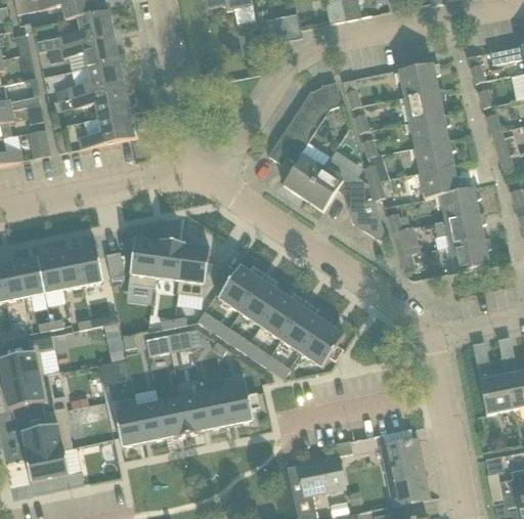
[(66,19),(77,16),(96,13),(96,12),(93,0),(25,0),(14,2),(16,12),(61,3),(66,19)]
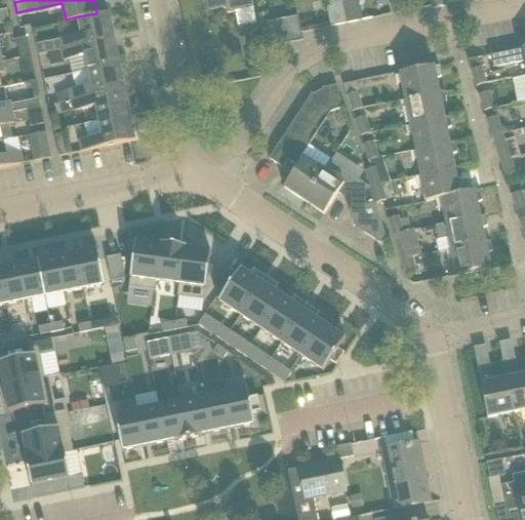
[(205,0),(207,7),(226,3),(227,9),(234,8),(237,23),(255,18),(251,0),(205,0)]
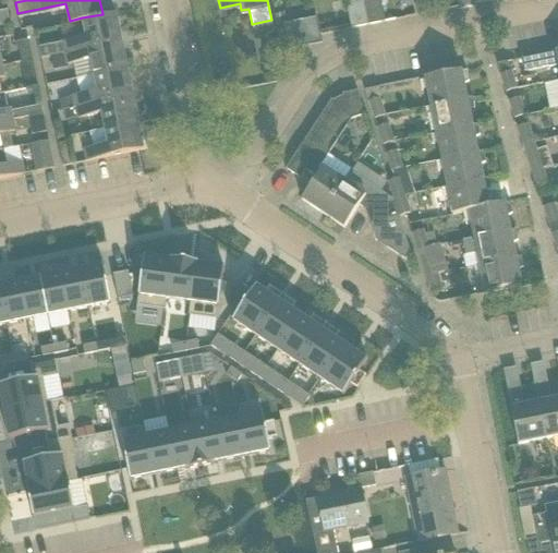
[(367,21),(362,0),(346,0),(351,24),(367,21)]
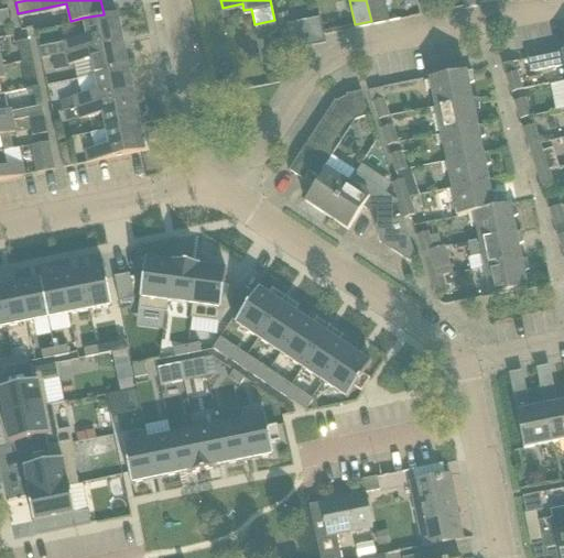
[(366,0),(371,21),(389,18),(384,0),(366,0)]
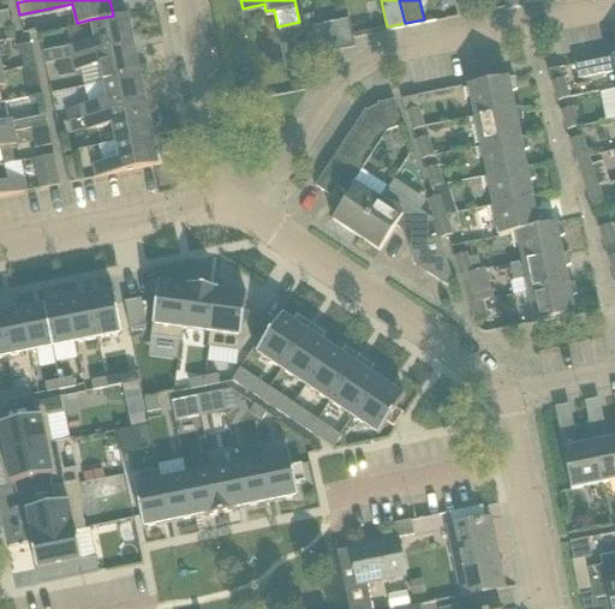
[(55,57),(71,54),(133,41),(127,11),(113,15),(113,16),(90,19),(94,36),(69,42),(69,47),(51,51),(52,58),(55,57)]
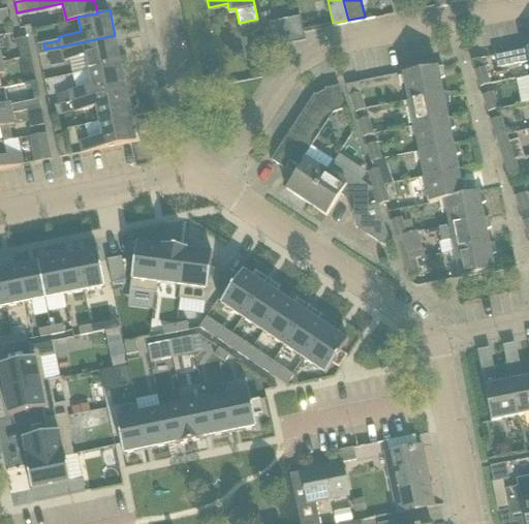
[(17,35),(20,56),(31,54),(27,34),(17,35)]
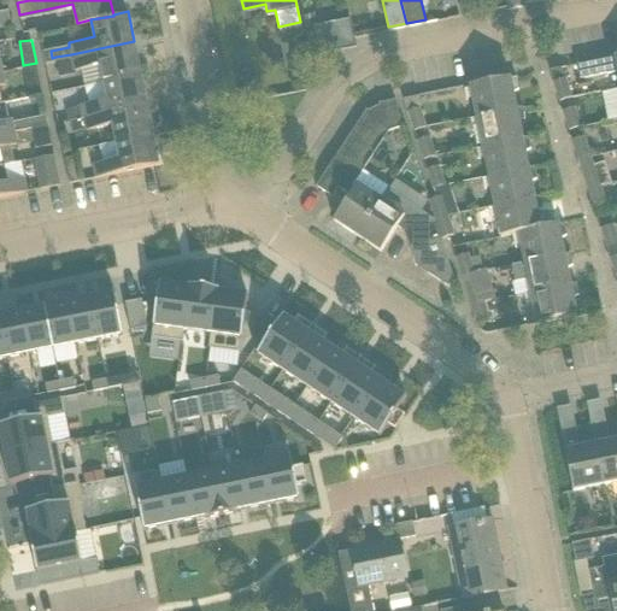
[(99,62),(103,78),(140,71),(134,41),(71,54),(72,65),(74,66),(99,62)]
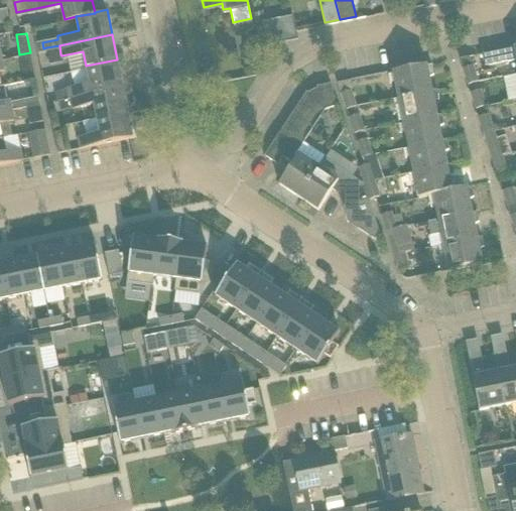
[(59,45),(46,47),(48,56),(60,54),(59,45)]
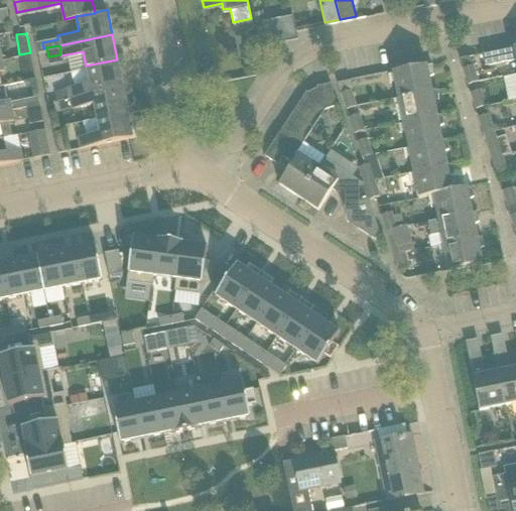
[(30,52),(19,54),(24,78),(34,76),(30,52)]
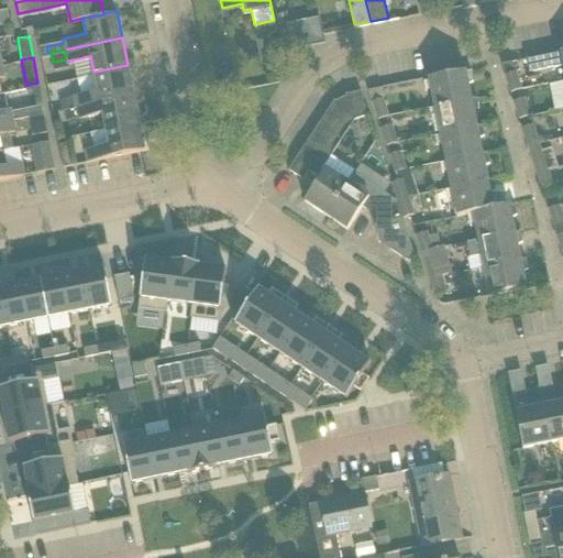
[(61,96),(63,107),(114,96),(133,93),(128,65),(94,72),(97,88),(74,93),(61,96)]
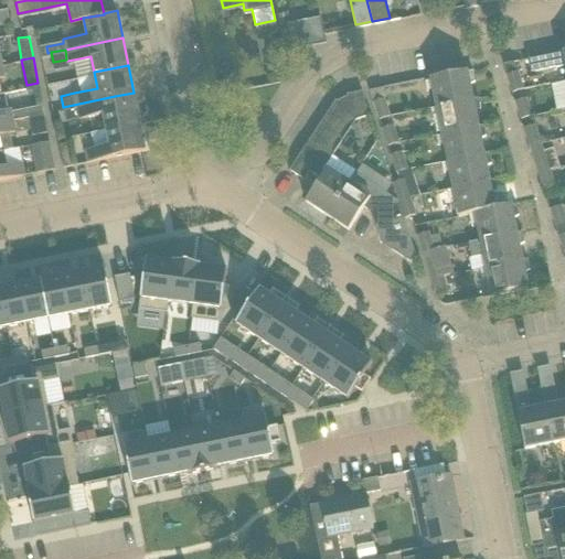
[(472,95),(469,81),(475,77),(472,66),(467,67),(429,75),(429,76),(425,77),(426,87),(432,86),(435,103),(472,96),(472,95)]
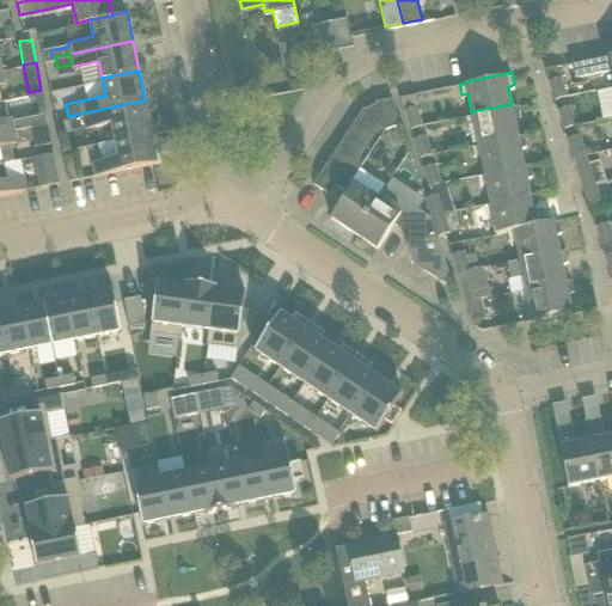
[(549,77),(555,96),(565,92),(560,73),(549,77)]
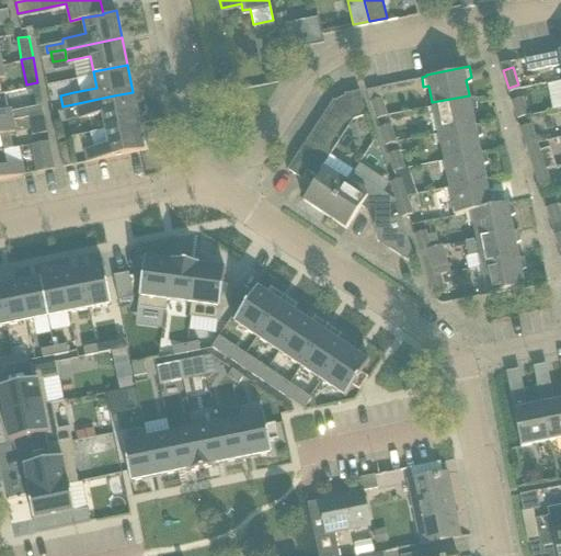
[(344,90),(344,92),(345,91),(353,115),(367,111),(359,87),(344,90)]
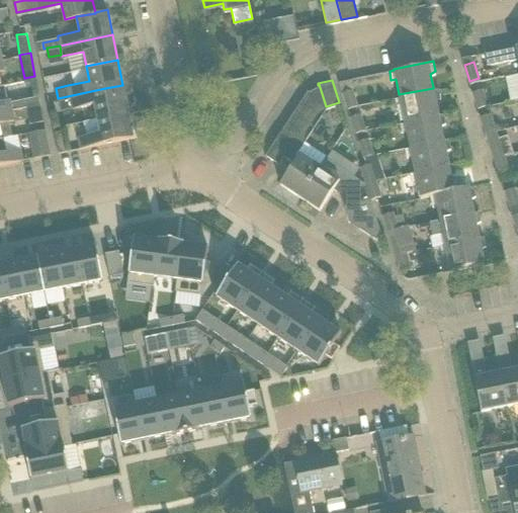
[(307,88),(299,100),(321,114),(326,106),(319,84),(318,85),(309,89),(307,88)]
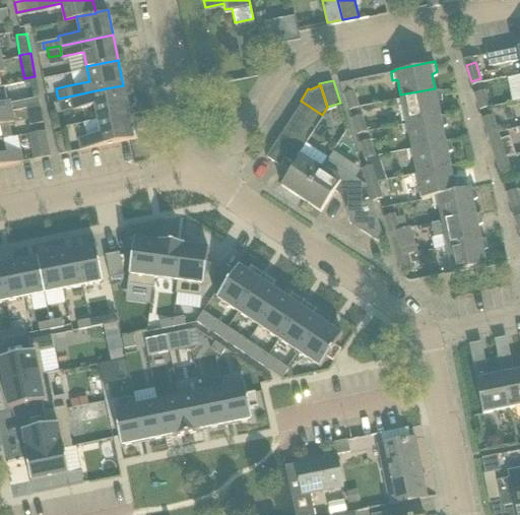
[(93,102),(96,116),(128,110),(123,85),(106,88),(58,99),(60,109),(93,102)]
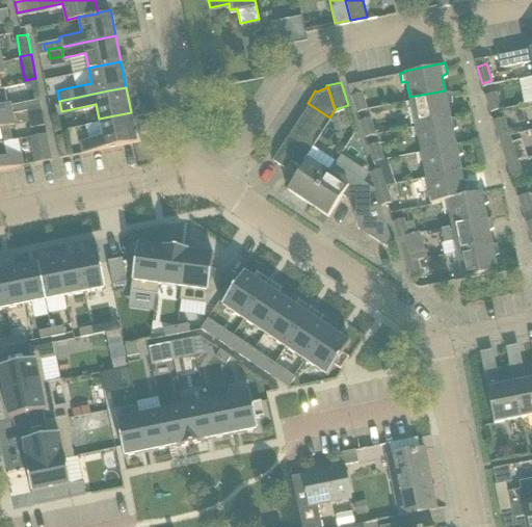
[(450,115),(447,101),(452,99),(450,88),(445,89),(445,90),(409,97),(405,98),(406,107),(411,106),(415,123),(450,115)]
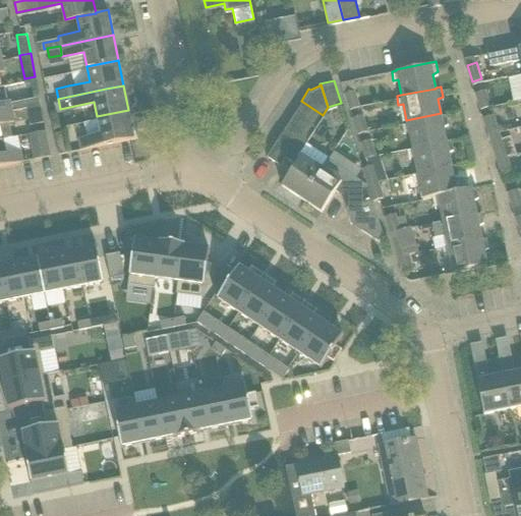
[(475,91),(480,107),(489,103),(484,87),(475,91)]
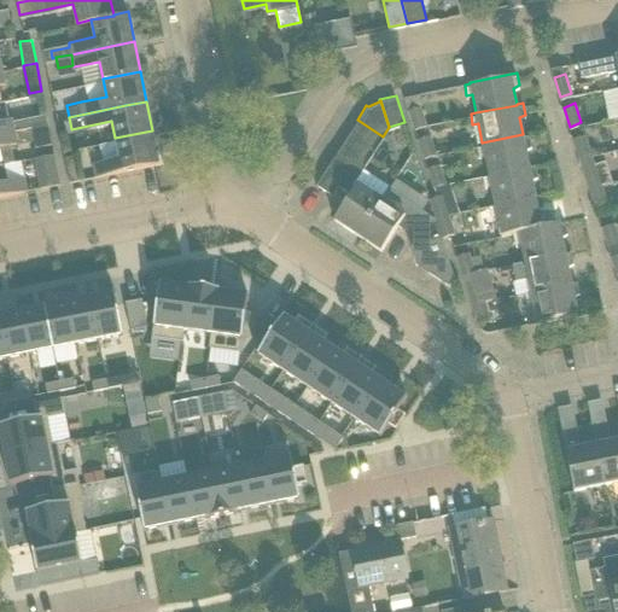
[(408,108),(414,127),(426,123),(419,104),(408,108)]
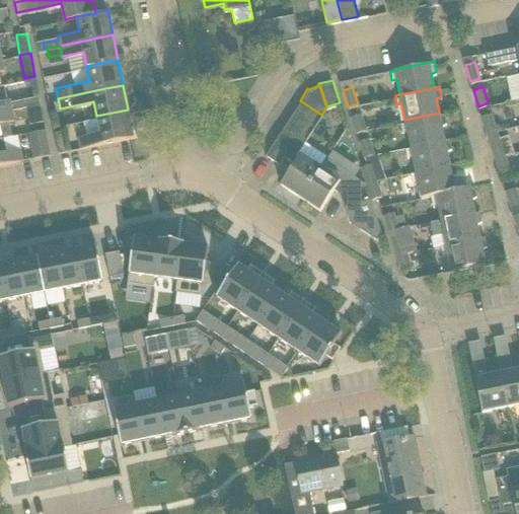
[(0,109),(11,108),(9,97),(0,98),(0,109)]
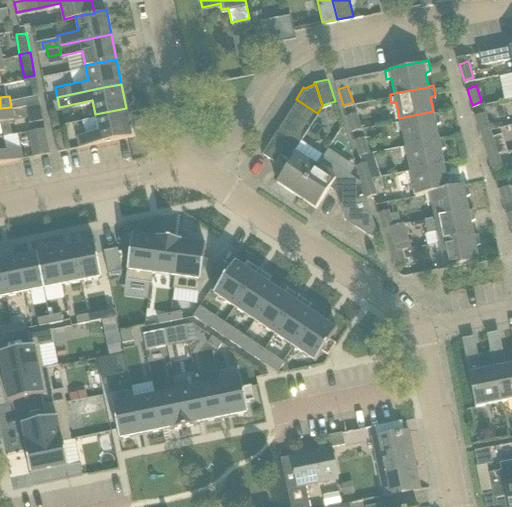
[(296,99),(289,109),(310,123),(317,113),(296,99)]
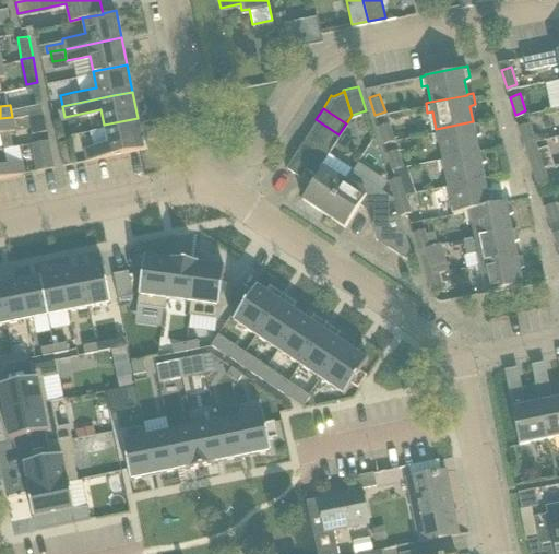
[(46,128),(43,109),(28,112),(32,130),(46,128)]
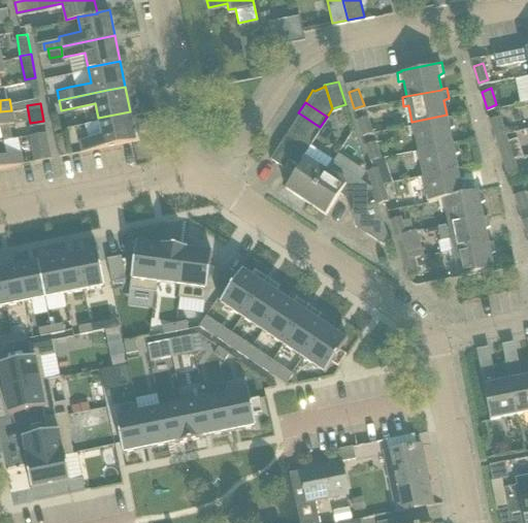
[(0,111),(0,138),(4,138),(4,137),(11,136),(8,121),(13,120),(11,110),(0,111)]
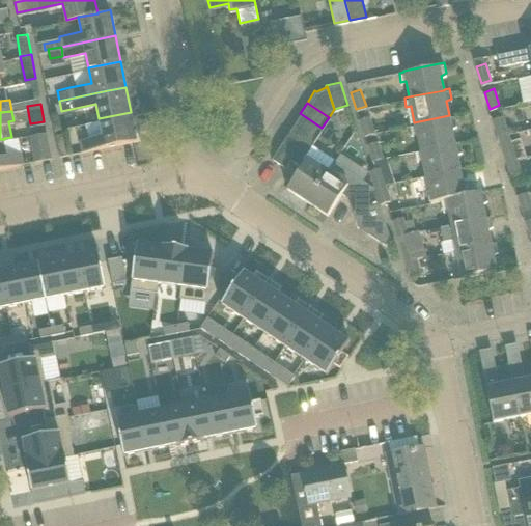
[(131,112),(99,118),(102,134),(80,138),(82,149),(136,138),(131,112)]
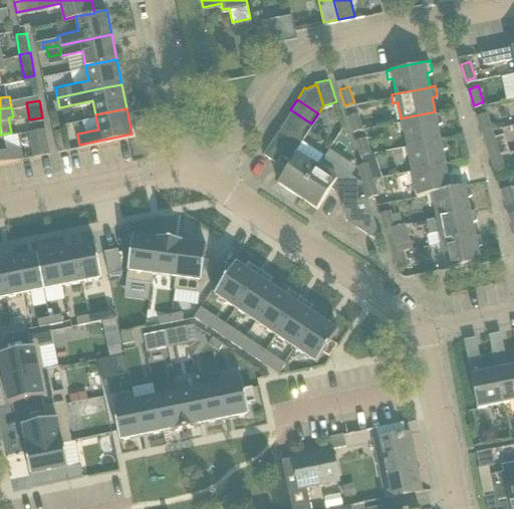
[(290,109),(283,120),(304,135),(311,123),(290,109)]
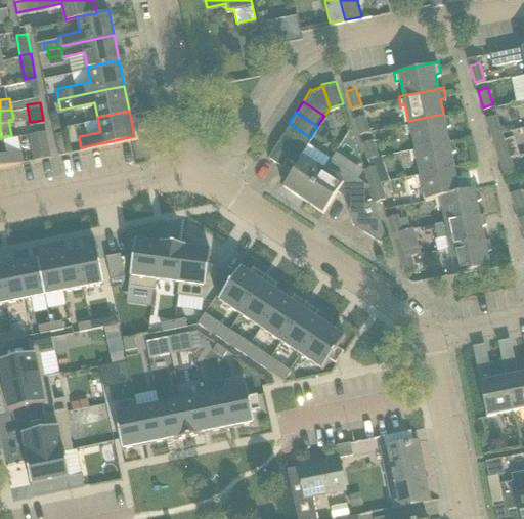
[(354,116),(359,132),(368,129),(363,113),(354,116)]
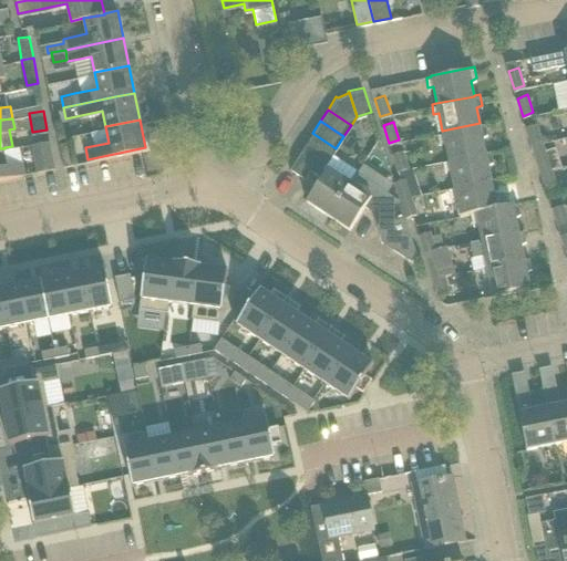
[(485,151),(482,135),(487,133),(485,122),(480,123),(442,131),(442,132),(437,132),(439,142),(444,141),(447,158),(485,151)]
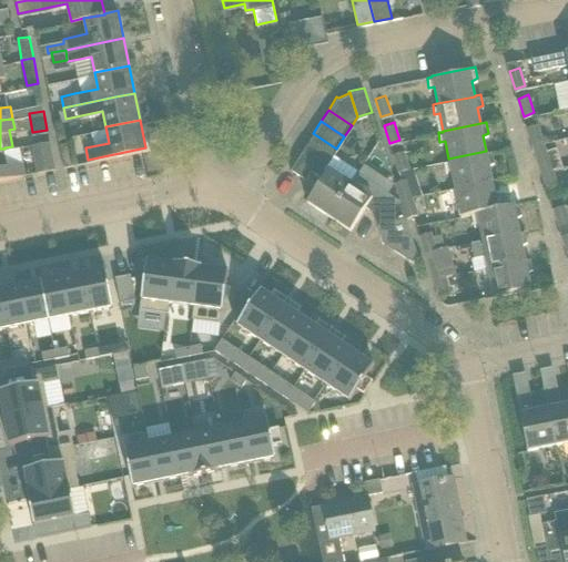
[(526,125),(533,143),(543,140),(537,122),(526,125)]
